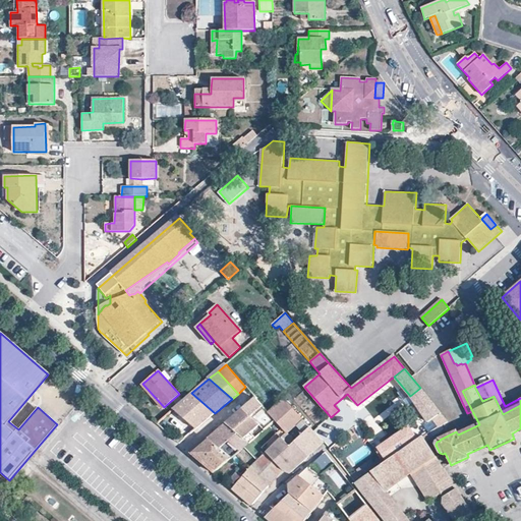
[(420,388),(410,396),(428,422),(432,419),(439,427),(443,424),(448,422),(420,388)]
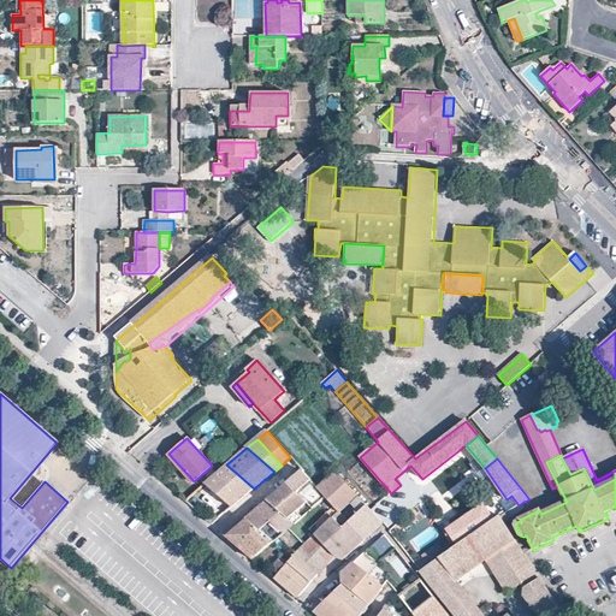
[(205,484),(232,508),(254,489),(226,465),(205,484)]
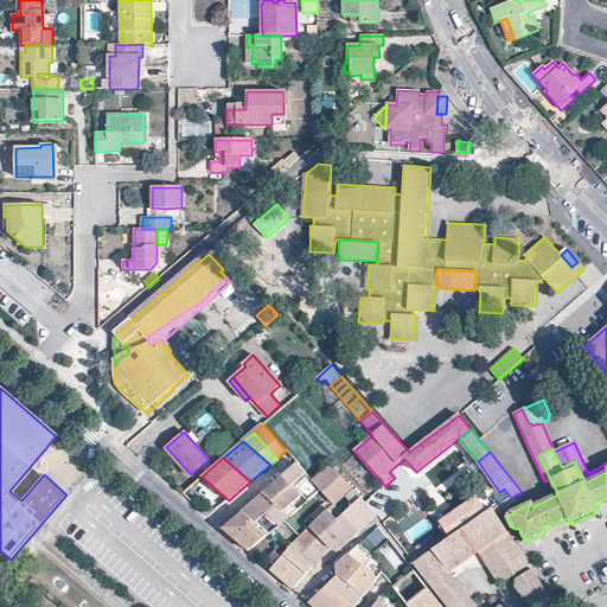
[(311,478),(299,465),(264,493),(291,517),(299,510),(292,504),(305,493),(312,499),(314,497),(321,490),(313,481),(311,478)]
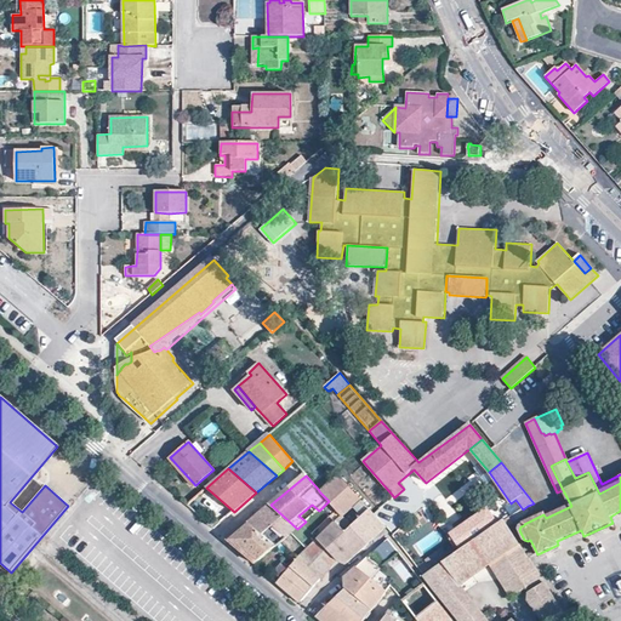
[(339,476),(320,493),(329,501),(331,505),(337,510),(342,516),(343,517),(362,500),(339,476)]
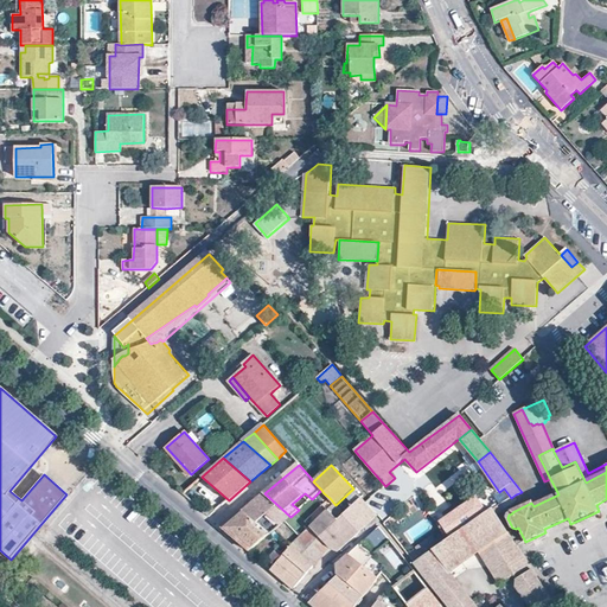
[(275,522),(280,526),(286,522),(291,517),(264,493),(243,512),(256,523),(267,513),(275,522)]
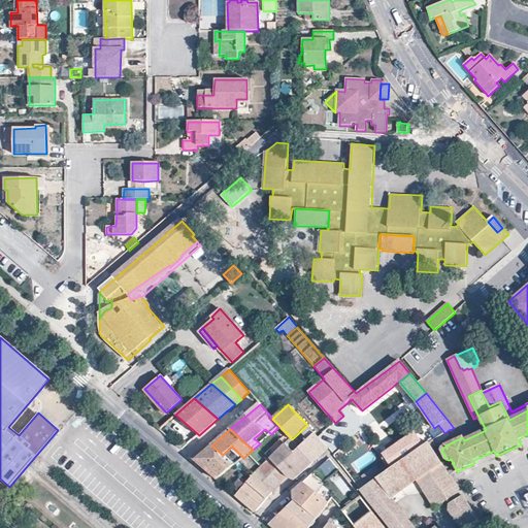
[(282,429),(276,433),(282,438),(287,433),(282,429)]
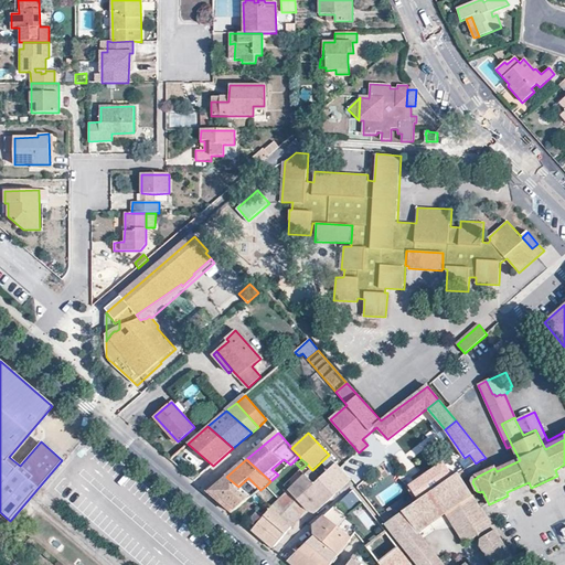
[(416,501),(452,475),(441,459),(407,486),(416,501)]
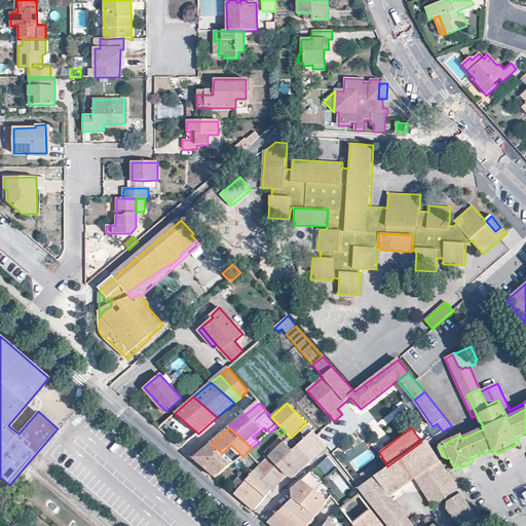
[(443,431),(438,435),(427,441),(430,446),(450,433),(447,428),(443,431)]
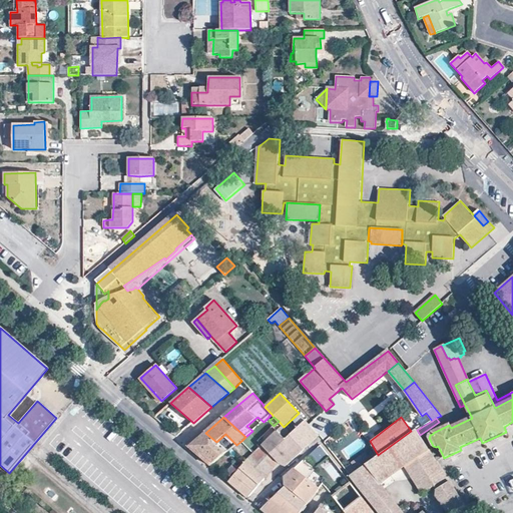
[(318,435),(314,430),(306,421),(291,435),(305,450),(306,448),(319,436),(318,435)]
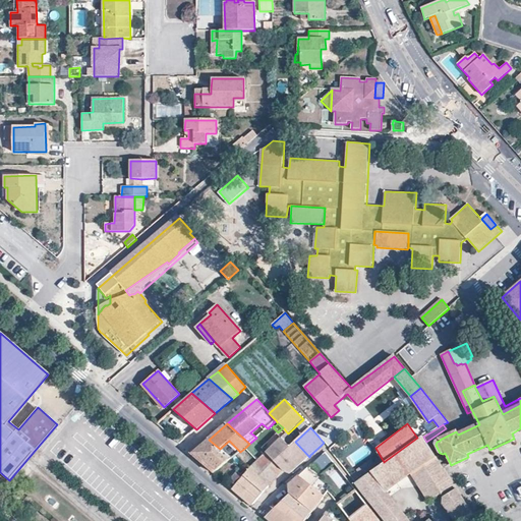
[(346,453),(358,443),(349,431),(336,442),(346,453)]
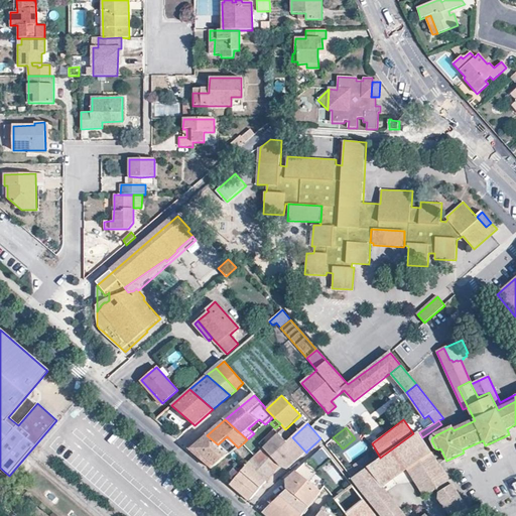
[(264,447),(279,433),(275,428),(260,443),(264,447)]
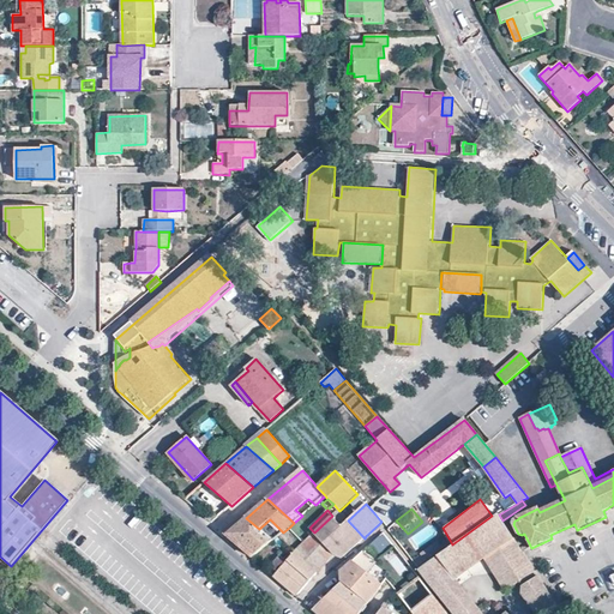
[(348,521),(339,511),(338,510),(332,516),(314,533),(333,554),(342,559),(365,539),(348,521)]
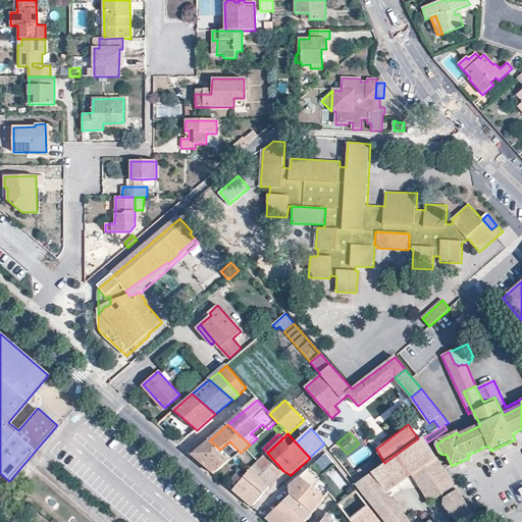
[(179,445),(186,439),(183,435),(175,441),(179,445)]
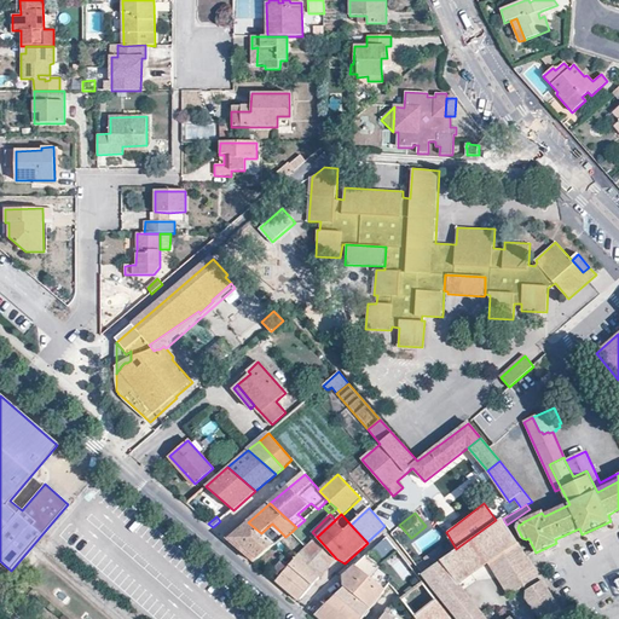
[(503,519),(501,516),(496,520),(456,549),(422,573),(458,618),(513,618),(512,618),(509,618),(485,618),(458,584),(487,562),(502,553),(525,588),(527,591),(531,589),(533,594),(526,599),(541,618),(547,618),(561,609),(527,557),(507,525),(503,519)]
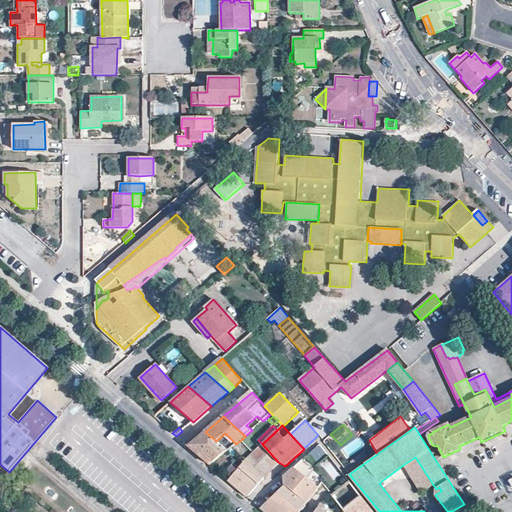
[(211,465),(227,451),(223,448),(216,441),(205,432),(188,446),(211,465)]
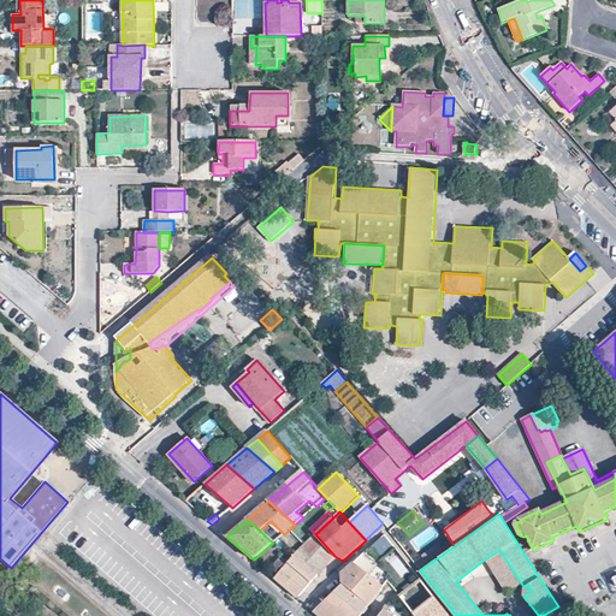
[(260,531),(268,539),(279,529),(271,521),(260,531)]
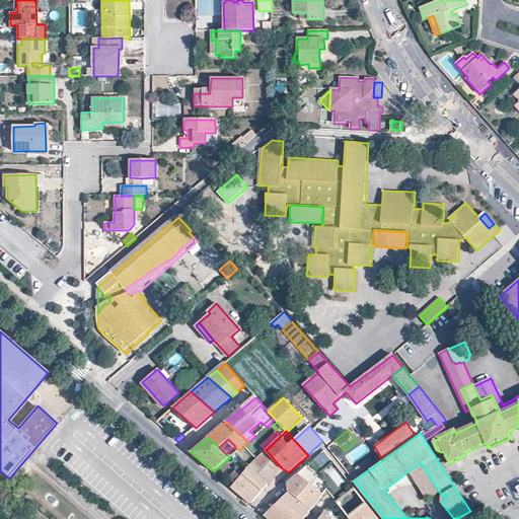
[(266,450),(257,458),(249,466),(243,473),(232,488),(250,503),(282,468),(266,450)]
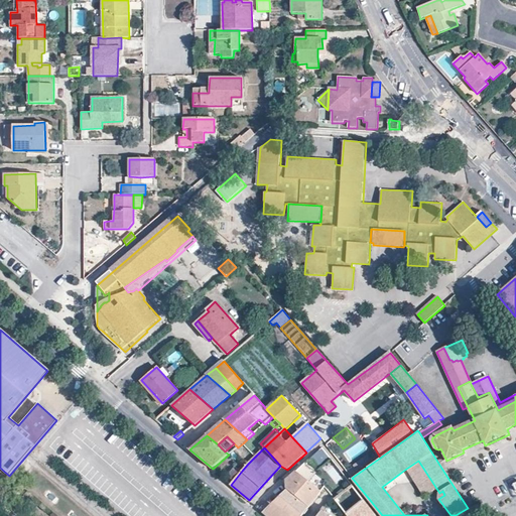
[(331,460),(321,448),(308,461),(311,465),(313,464),(317,470),(331,460)]
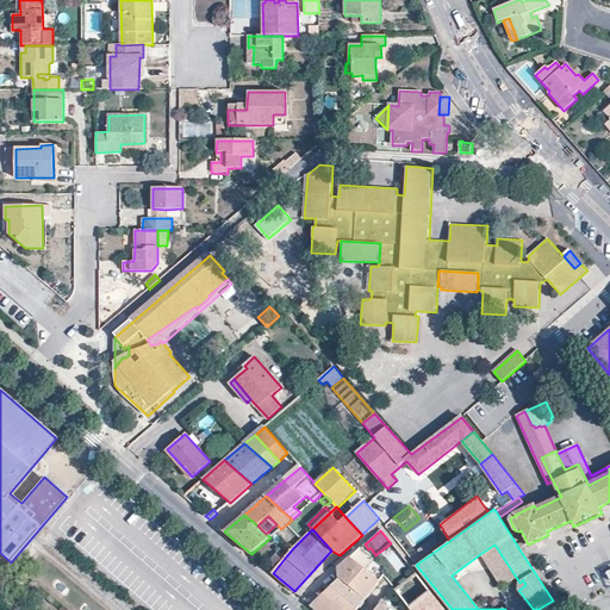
[(495,545),(480,554),(503,589),(517,579),(495,545)]
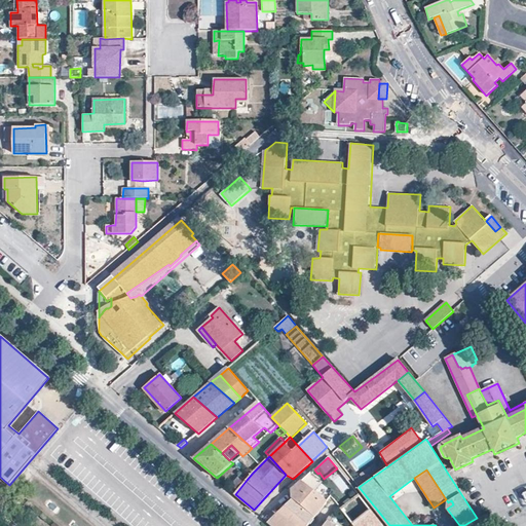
[(316,473),(313,471),(293,490),(293,498),(315,517),(327,500),(314,491),(312,489),(321,480),(314,475),(316,473)]
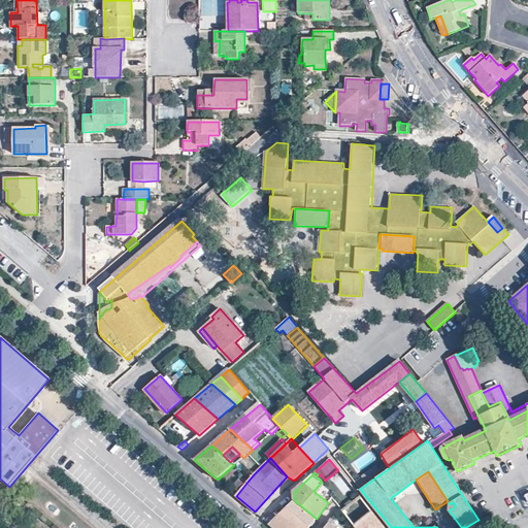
[(241,476),(229,490),(236,496),(248,482),(241,476)]
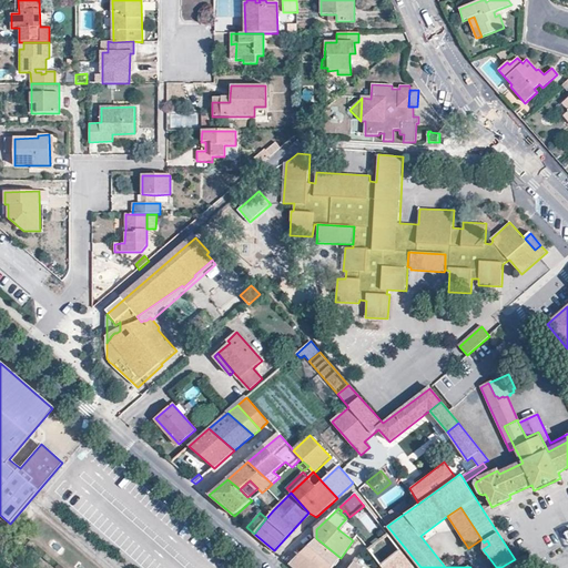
[(348,520),(346,518),(337,528),(340,530),(348,520)]
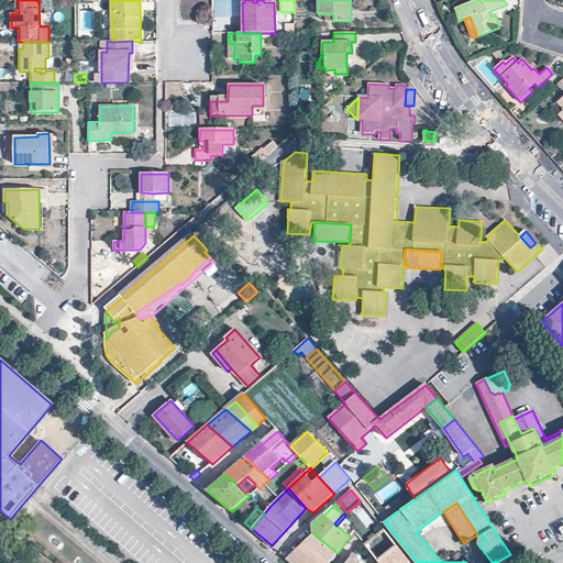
[(410,562),(385,530),(375,537),(395,562),(410,562)]
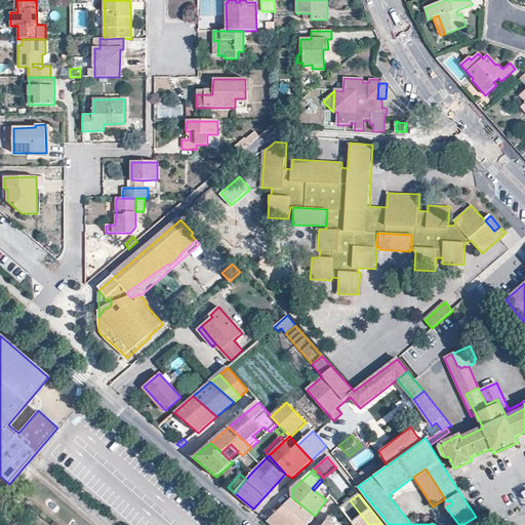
[(307,524),(315,516),(292,497),(279,511),(294,524),(307,524)]
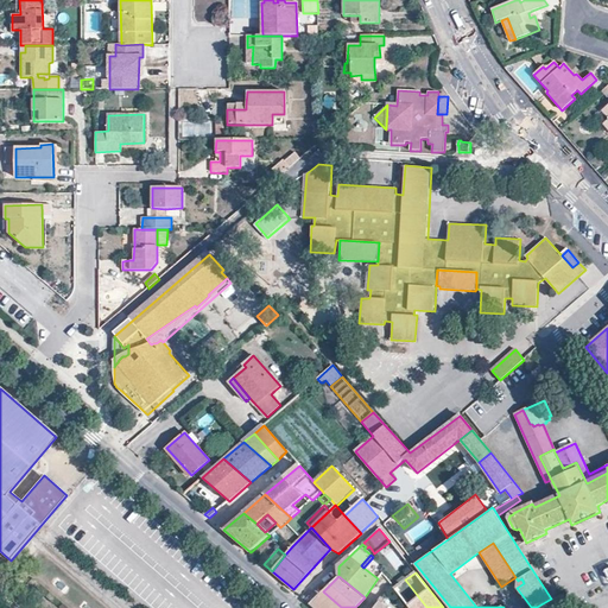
[(426,607),(405,580),(394,588),(409,607),(426,607)]
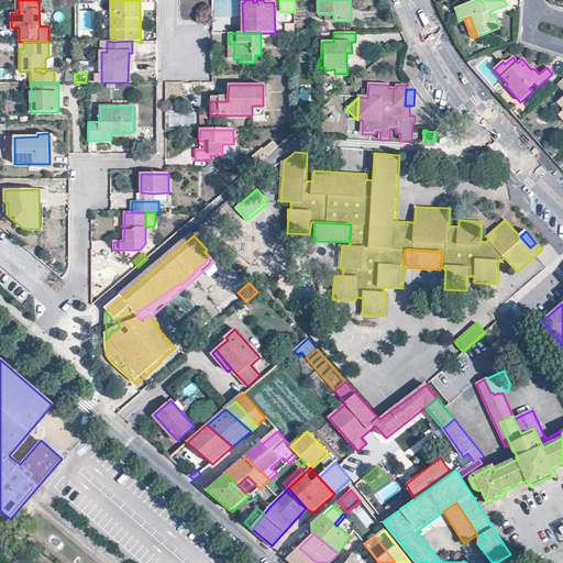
[(316,562),(299,548),(298,549),(295,547),(285,556),(291,562),(316,562)]
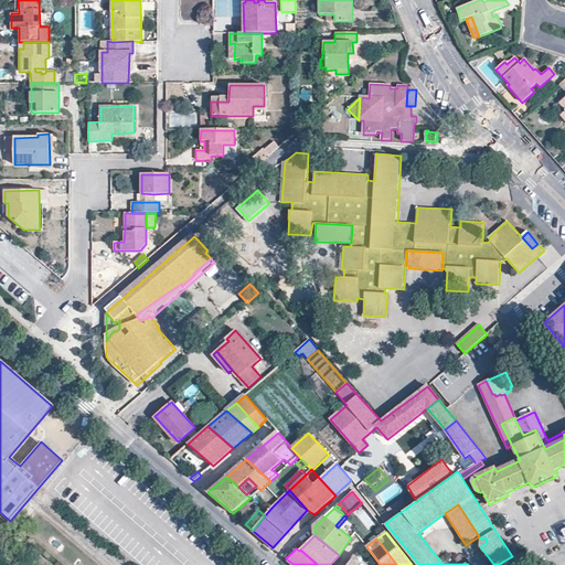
[(369,564),(355,555),(352,560),(359,564),(369,564)]
